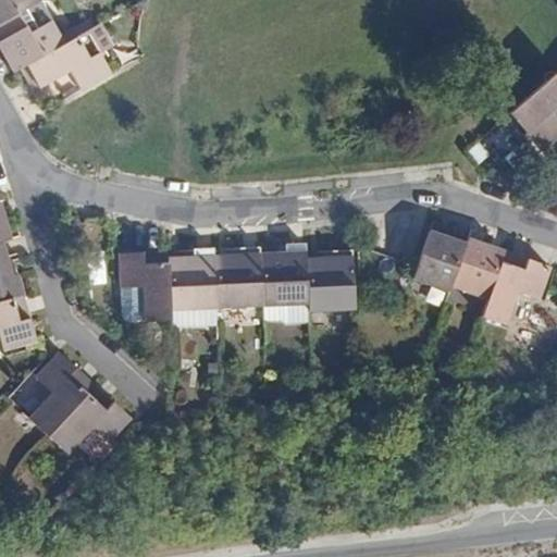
[(0,0),(0,23),(19,14),(38,2),(36,0),(0,0)]
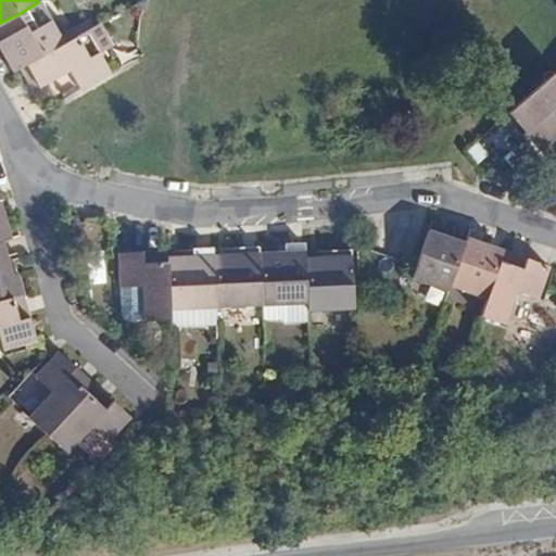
[(19,14),(0,23),(0,46),(14,72),(21,68),(64,43),(61,38),(51,22),(30,33),(19,14)]
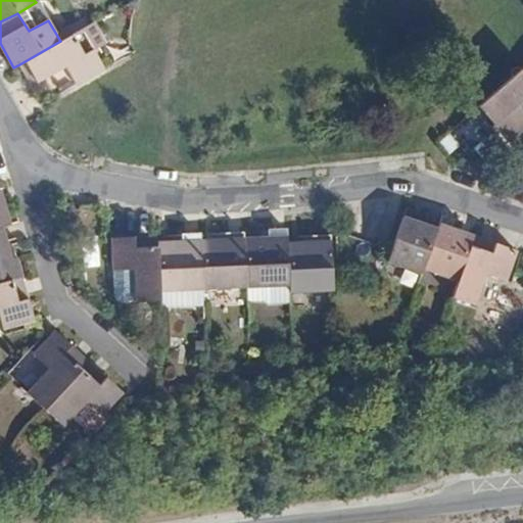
[(57,36),(60,41),(67,37),(63,32),(57,36)]
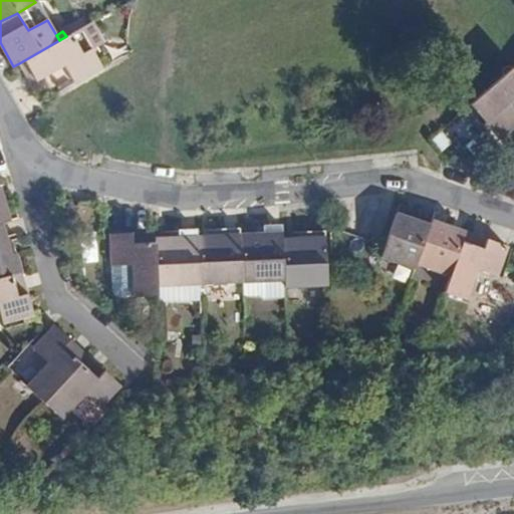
[(59,40),(19,63),(31,83),(65,64),(75,83),(102,68),(90,49),(83,54),(71,34),(66,36),(59,40)]
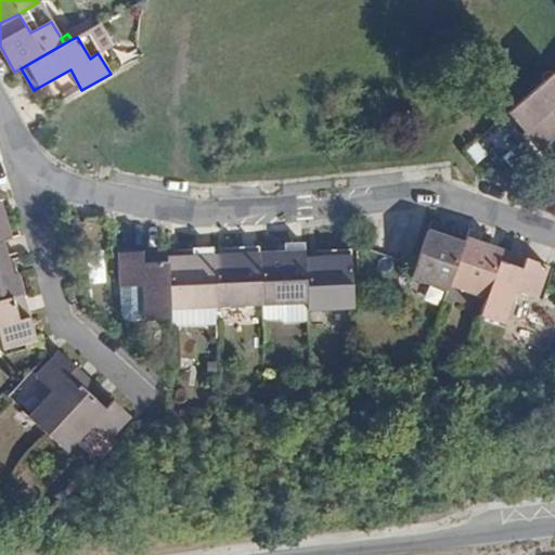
[(554,108),(554,73),(508,114),(542,153),(554,141),(554,118),(554,119),(550,114),(554,108)]
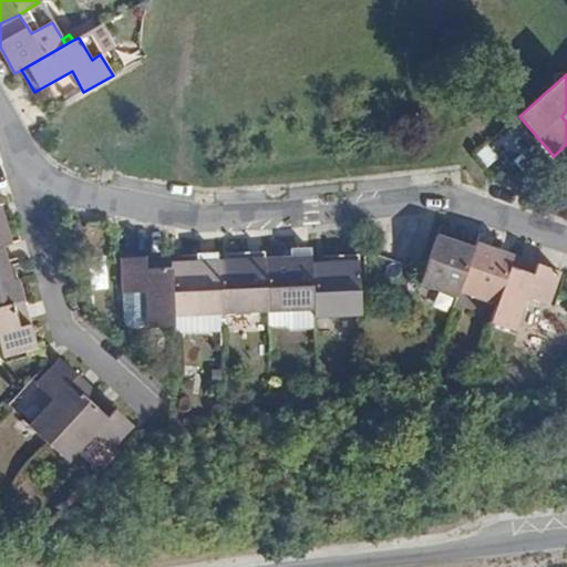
[(511,124),(476,153),(491,169),(525,141),(511,124)]
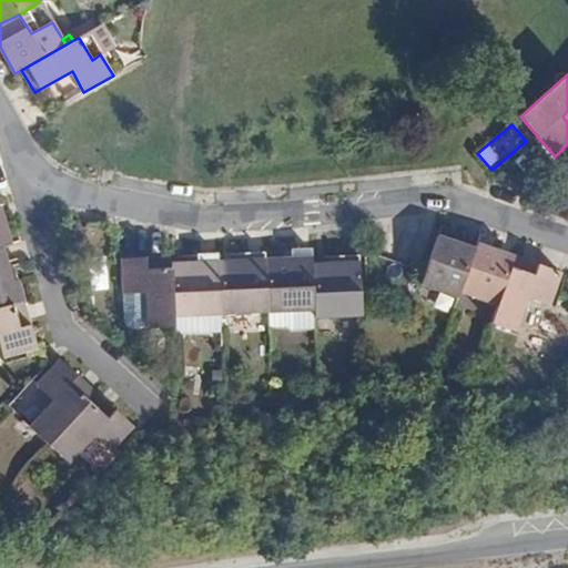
[(0,206),(0,246),(2,245),(21,240),(20,234),(10,236),(1,206),(0,206)]
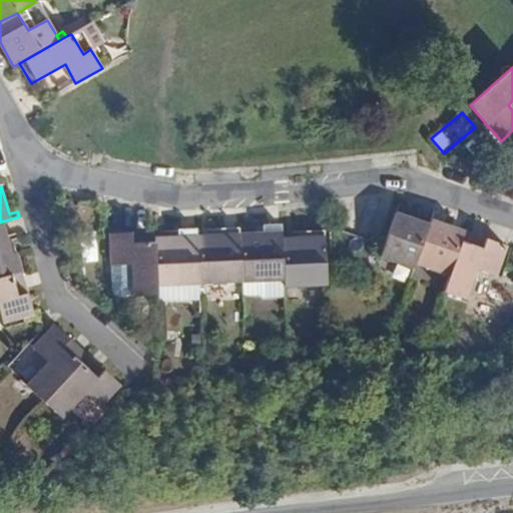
[(415,266),(430,224),(402,215),(405,206),(399,203),(384,244),(380,258),(400,265),(414,270),(415,266)]
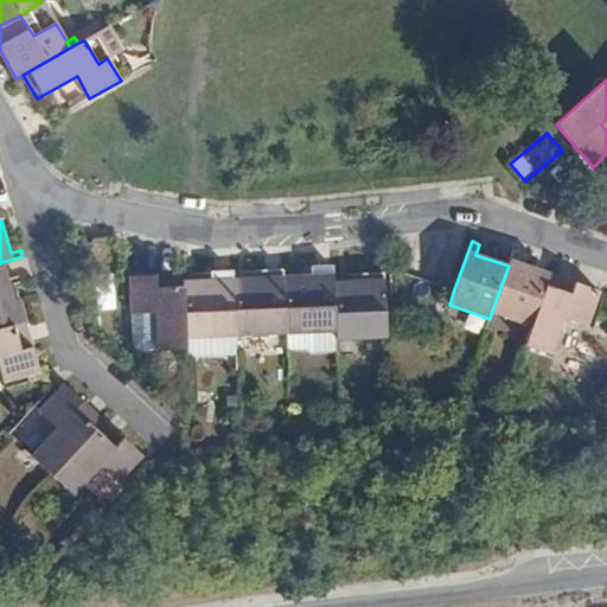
[(531,328),(550,274),(518,262),(521,251),(513,250),(509,266),(491,314),(531,328)]
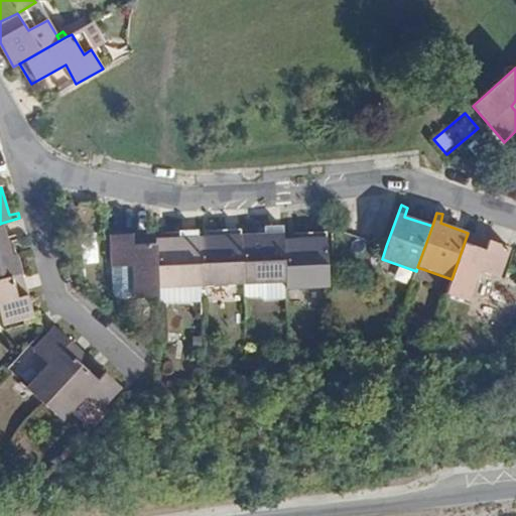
[(0,224),(0,278),(22,273),(12,242),(19,240),(17,234),(6,236),(2,223),(0,224)]
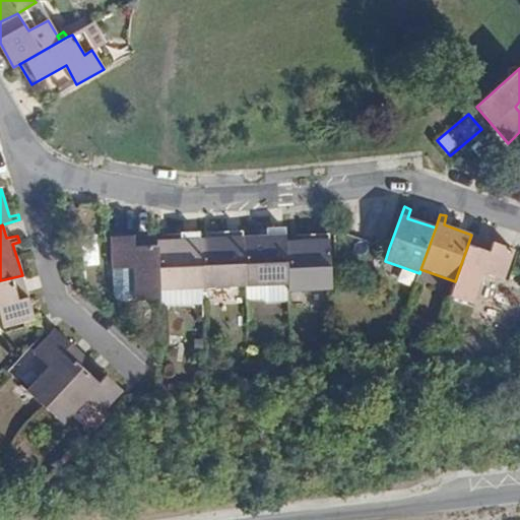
[(157,235),(112,237),(113,268),(134,268),(136,301),(160,301),(159,290),(158,241),(157,241),(157,235)]
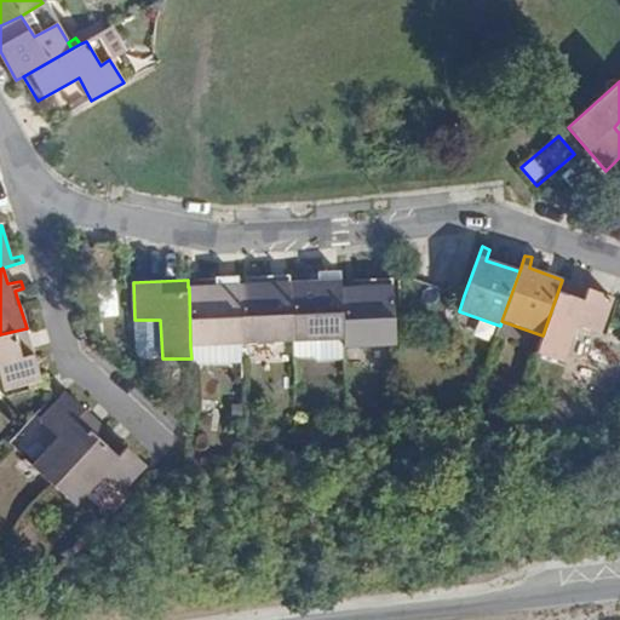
[(600,336),(612,297),(562,280),(543,336),(538,350),(537,354),(563,365),(575,328),(600,336)]
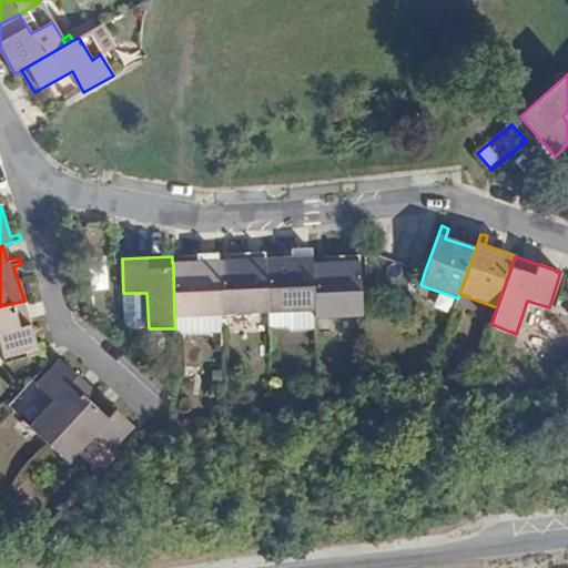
[(267,314),(285,313),(315,312),(313,263),(313,257),(264,260),(267,314)]
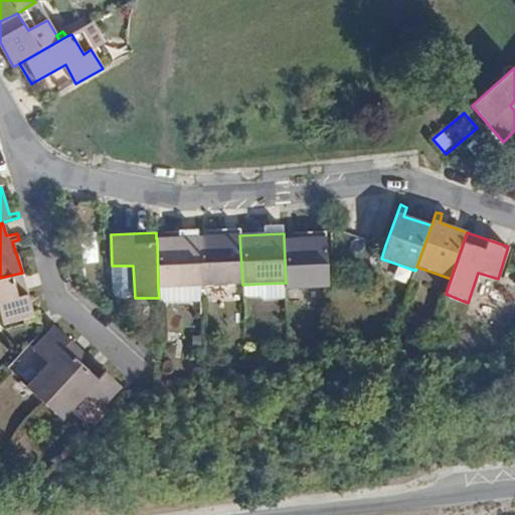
[(215,286),(242,285),(239,235),(197,236),(200,286),(215,286)]
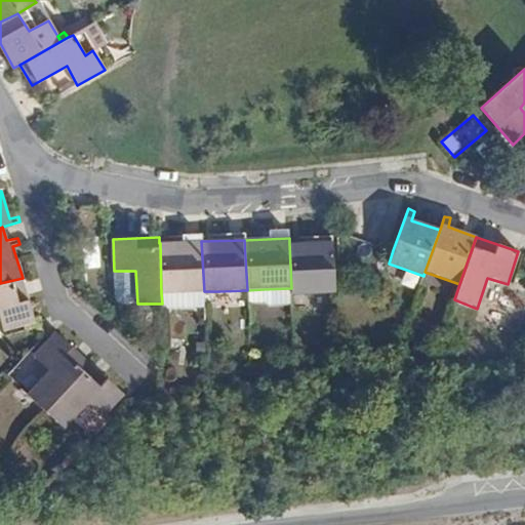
[(161,293),(204,291),(201,241),(160,243),(161,293)]
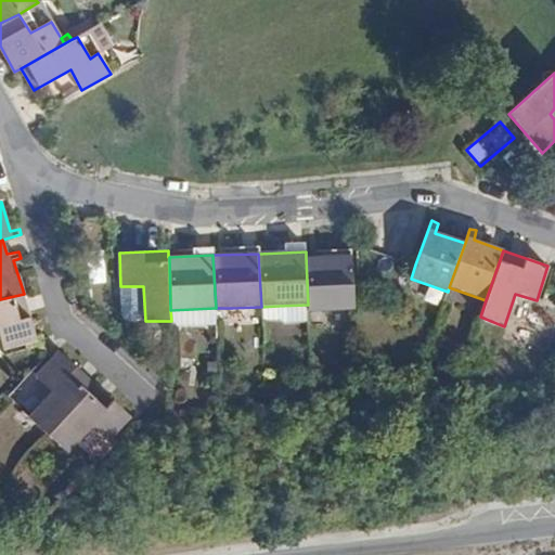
[(324,311),(355,309),(351,256),(306,257),(308,305),(308,311),(324,311)]
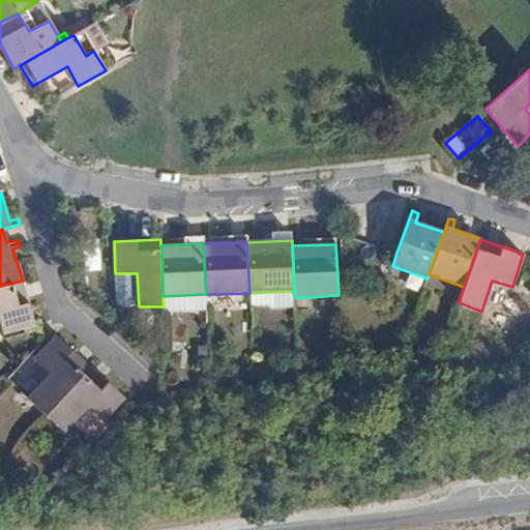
[(137,273),(115,273),(117,307),(139,306),(137,273)]
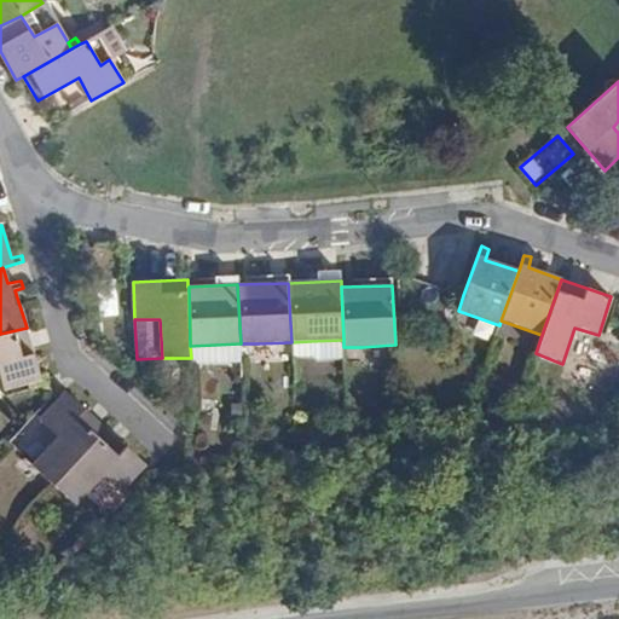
[(496,335),(499,325),(482,319),(476,335),(493,342),(496,335)]
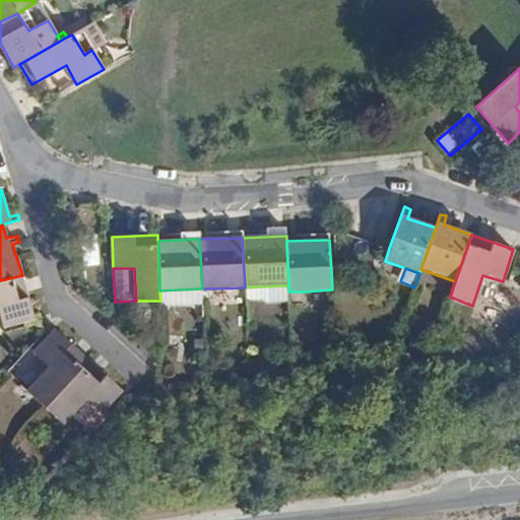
[(416,281),(451,294),(455,281),(420,269),(419,273),(416,281)]
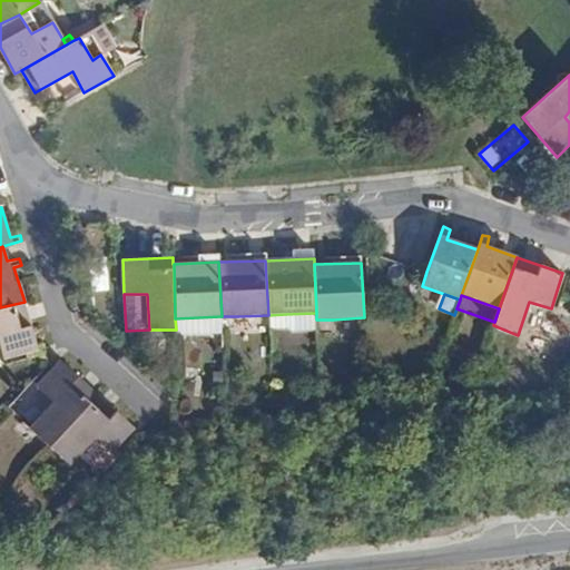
[(0,343),(5,359),(39,351),(25,302),(0,307),(0,343)]
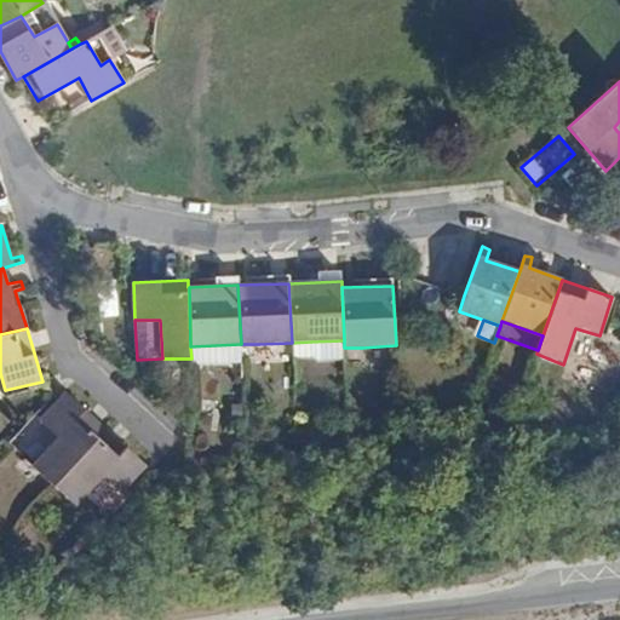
[(292,343),(293,359),(311,357),(311,342),(292,343)]
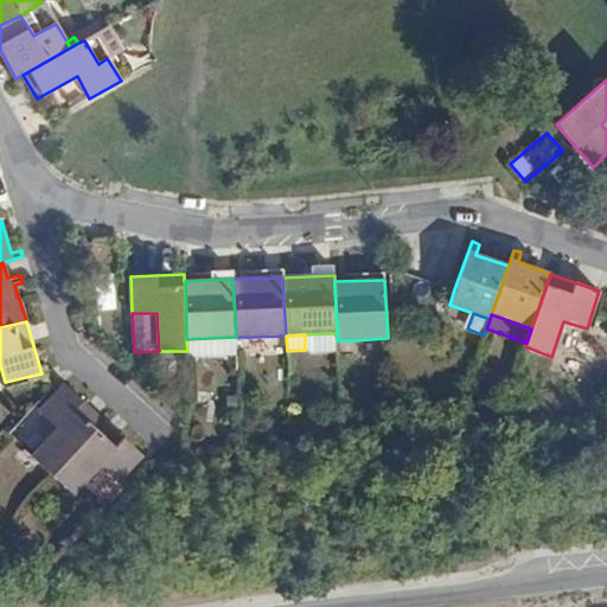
[(187,356),(237,353),(236,337),(186,339),(187,351),(187,356)]
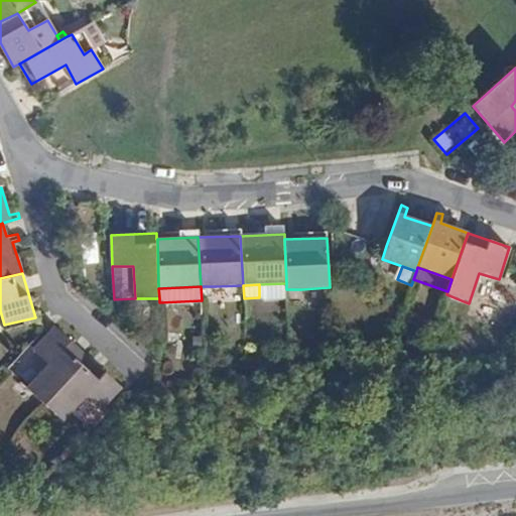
[(201,286),(202,300),(217,299),(216,286),(201,286)]
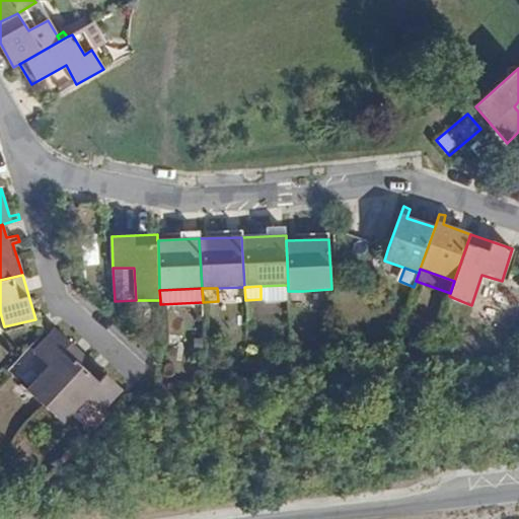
[(288,291),(289,303),(304,303),(303,291),(288,291)]
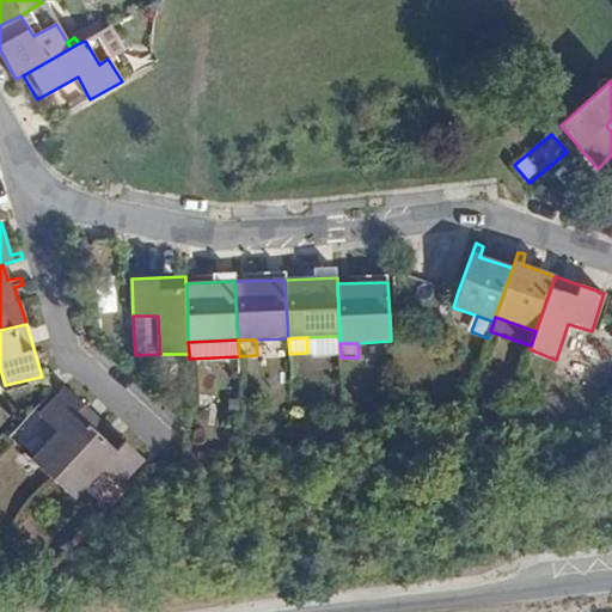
[(32,460),(53,479),(104,422),(66,386),(40,415),(57,433),(32,460)]
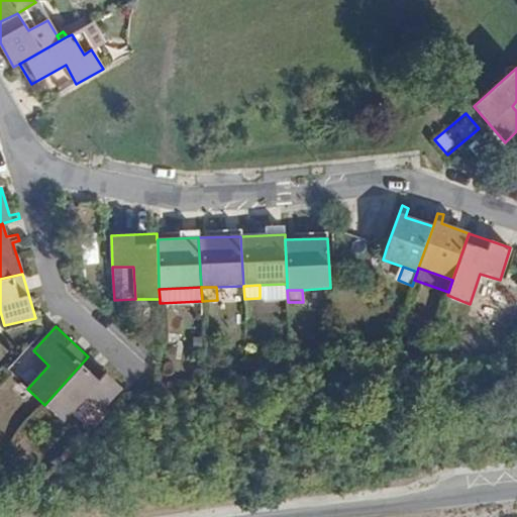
[(88,356),(44,405),(63,421),(85,399),(99,412),(122,388),(88,356)]
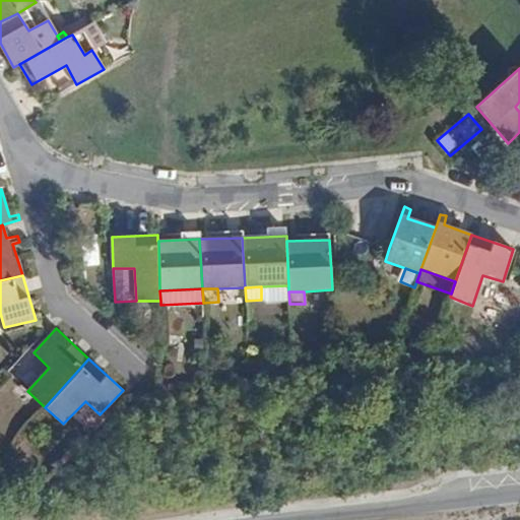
All buildings are outlined.
